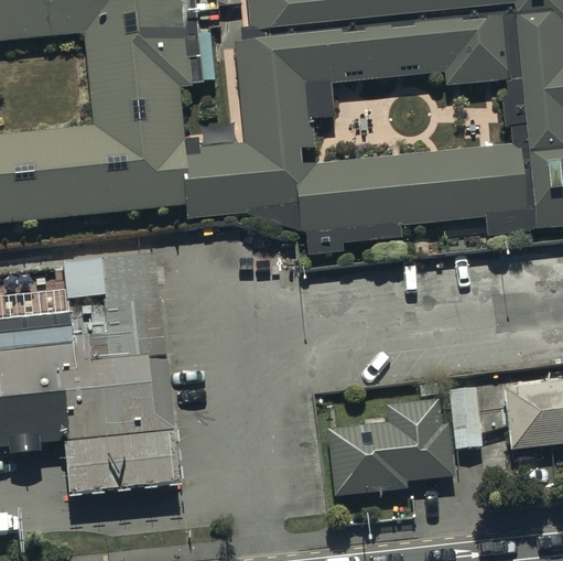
[(0,222),(184,204),(185,218),(246,213),(304,233),(306,255),(342,251),(342,243),(398,237),(397,226),(485,217),(486,235),(562,226),(562,0),(245,0),(249,27),(239,28),(240,41),(233,41),(244,142),(197,147),(196,137),(183,139),(177,85),(188,84),(180,0),(0,0),(0,40),(82,32),(91,126),(0,135),(0,222)]
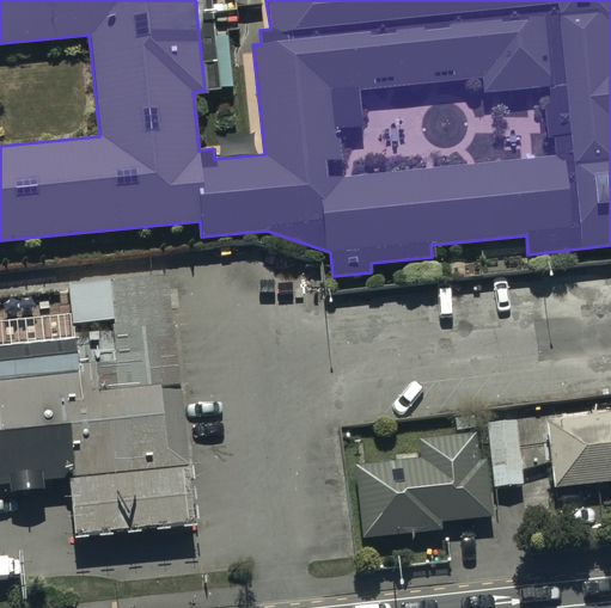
[(181,288),(0,304),(0,461),(65,456),(71,519),(201,507),(181,288)]
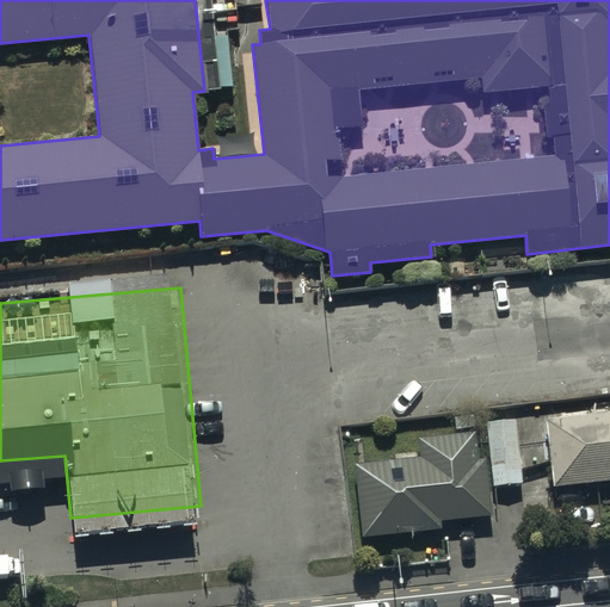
[(609,413),(546,421),(554,487),(609,479),(609,413)]
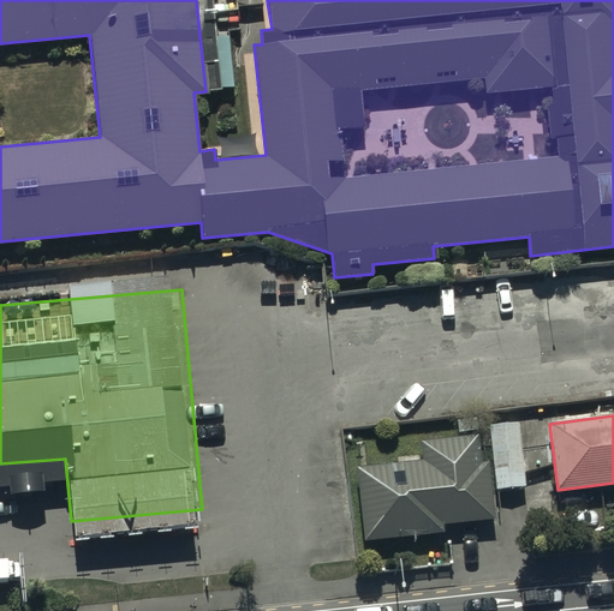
[(457,419),(459,431),(478,429),(477,417),(457,419)]
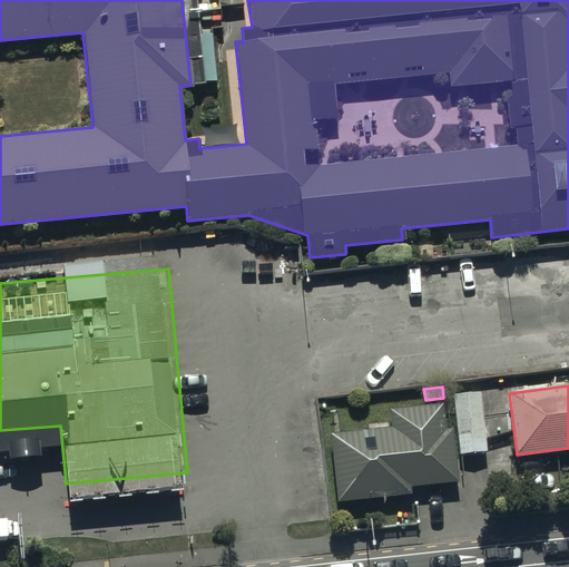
[(452,394),(459,453),(487,450),(480,391),(452,394)]
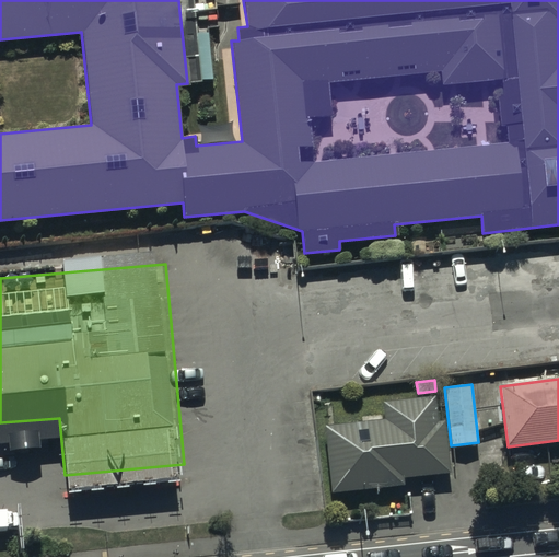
[(325,425),(333,492),(404,484),(403,477),(450,472),(444,420),(438,421),(435,396),(383,402),(384,418),(325,425)]
